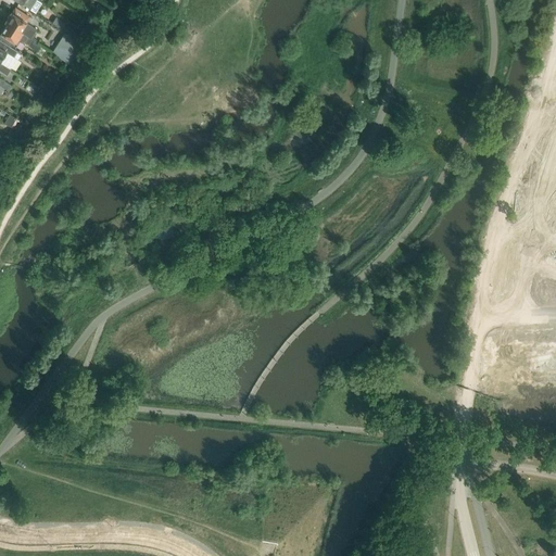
[(15,0),(36,13),(42,2),(37,0),(15,0)]
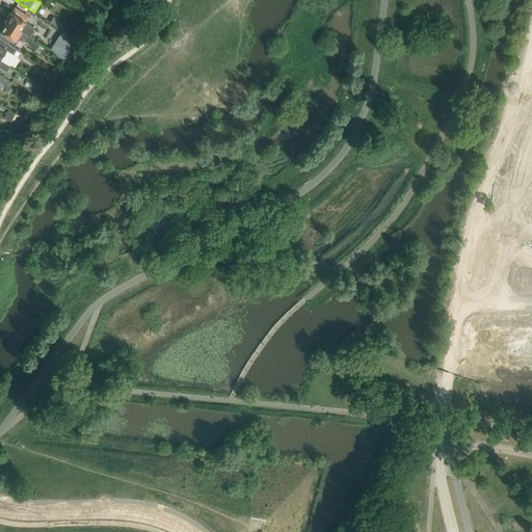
[(136,0),(129,0),(123,18),(123,19),(130,22),(138,0),(136,0)]
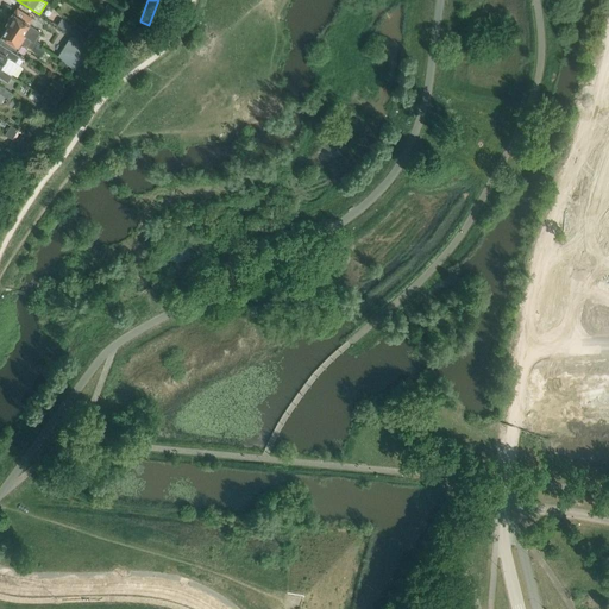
[(111,18),(117,10),(112,6),(106,14),(111,18)]
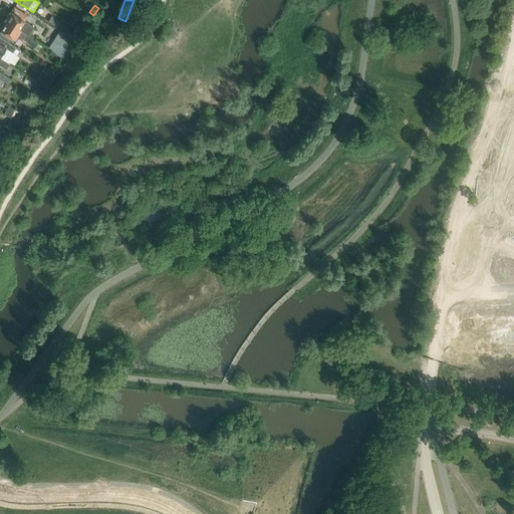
[(34,27),(24,21),(28,15),(14,6),(5,20),(7,22),(28,36),(32,30),(34,27)]
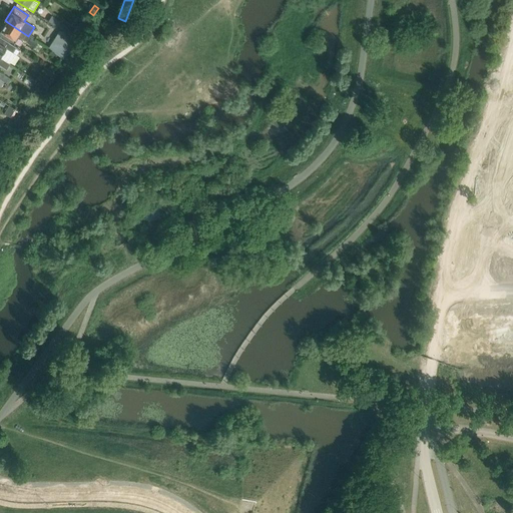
[(52,8),(49,13),(58,19),(61,14),(52,8)]
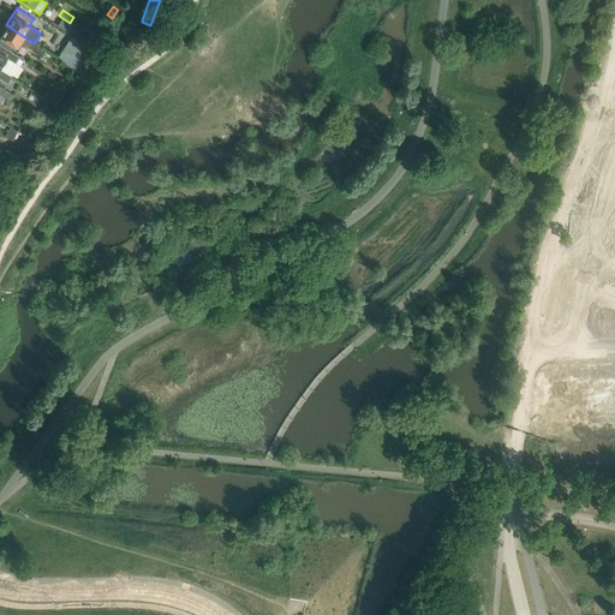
[(106,29),(112,18),(107,15),(105,13),(99,23),(106,29)]
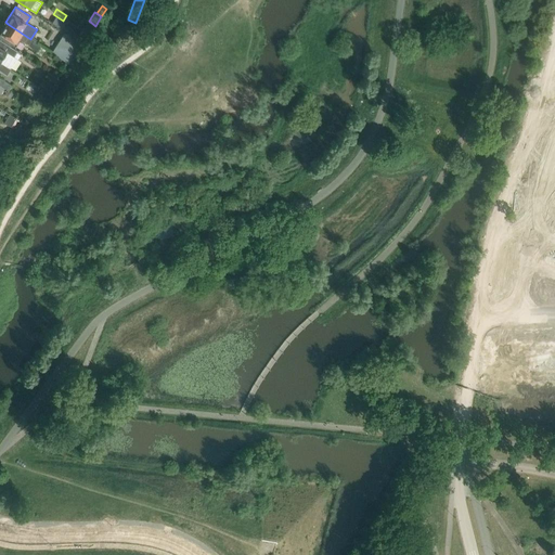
[(84,44),(90,35),(82,29),(79,34),(65,24),(65,23),(56,16),(52,22),(62,28),(61,29),(65,33),(84,44)]
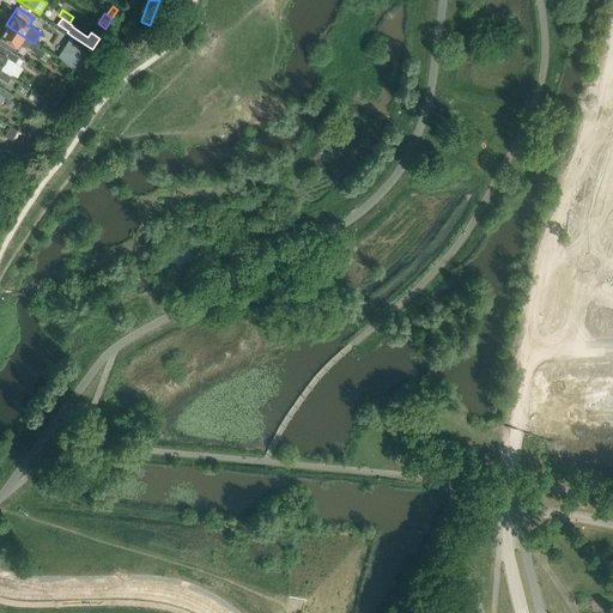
[(99,38),(105,29),(98,23),(91,32),(99,38)]
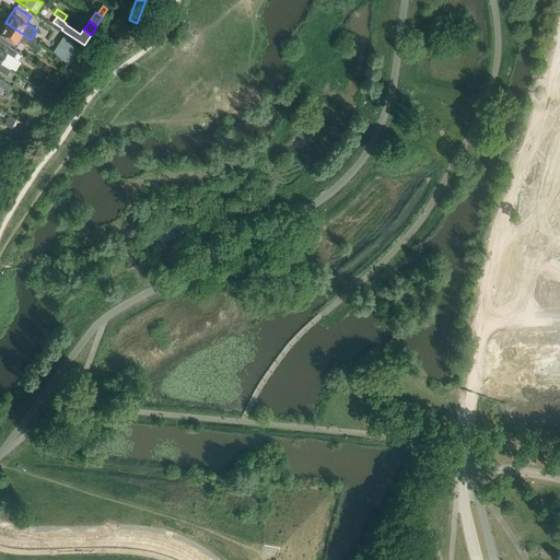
[(41,45),(33,41),(31,39),(8,24),(1,33),(16,43),(20,38),(25,43),(25,42),(37,50),(41,45)]
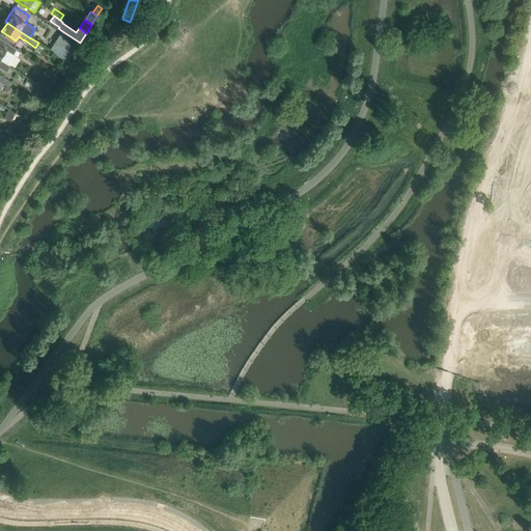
[(67,61),(80,43),(62,31),(50,50),(31,37),(31,38),(38,43),(67,61)]
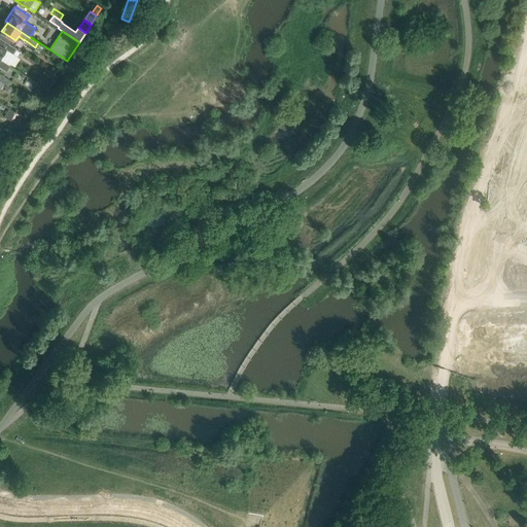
[(0,38),(0,59),(10,65),(15,57),(12,55),(16,49),(0,38)]
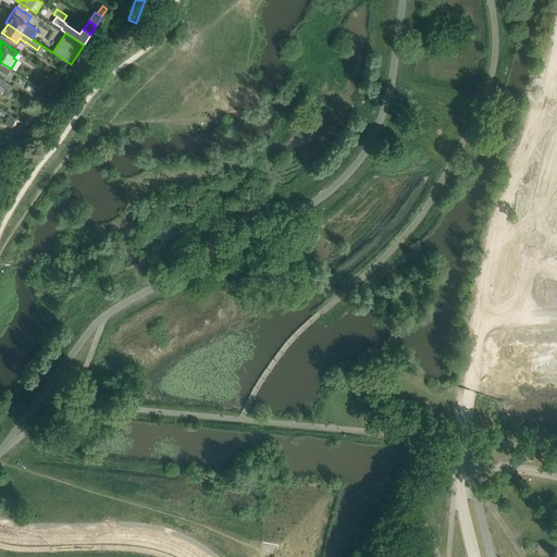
[(0,62),(0,70),(7,74),(11,69),(0,62)]
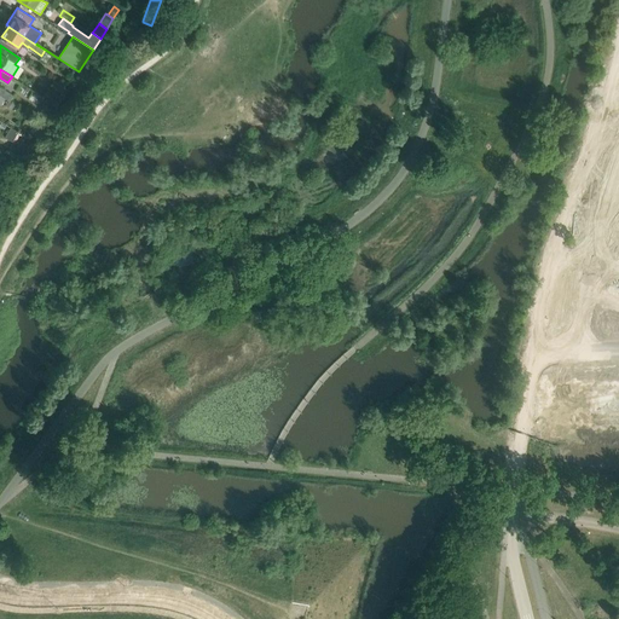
[(68,88),(55,79),(42,98),(56,106),(68,88)]
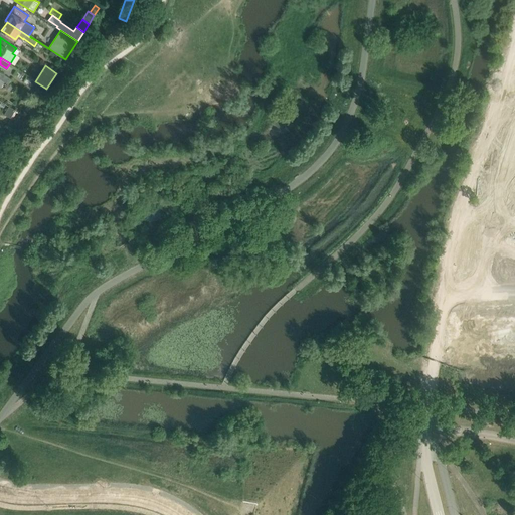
[(44,92),(37,88),(32,96),(38,100),(44,92)]
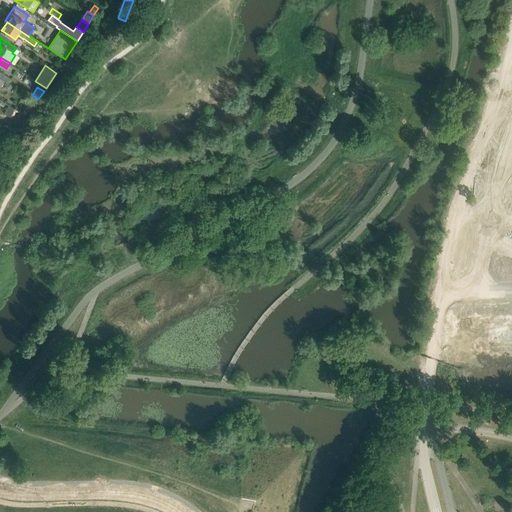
[(4,113),(10,116),(15,109),(9,105),(4,113)]
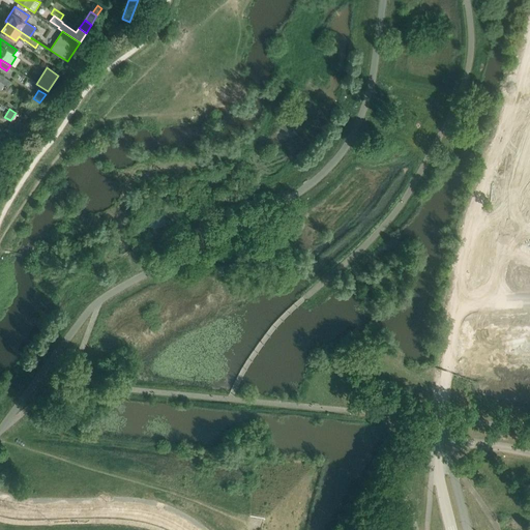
[(0,146),(3,148),(12,135),(0,126),(0,146)]
